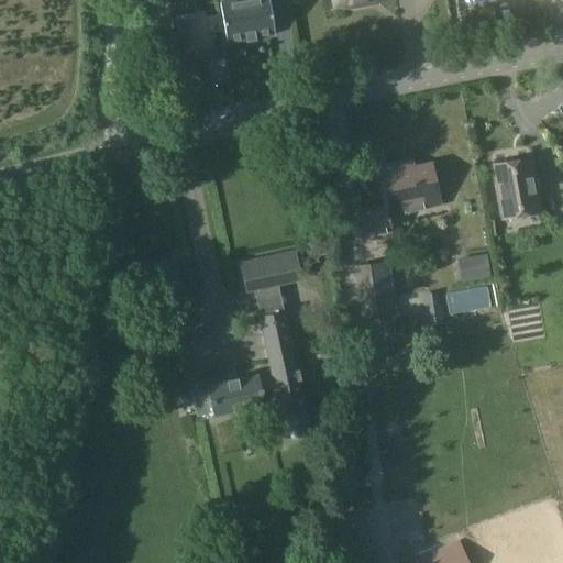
[(239,0),(220,0),(221,3),(220,3),(225,43),(245,40),(245,43),(246,42),(254,41),(255,41),(255,39),(274,35),(268,0),(240,0),(239,0)]
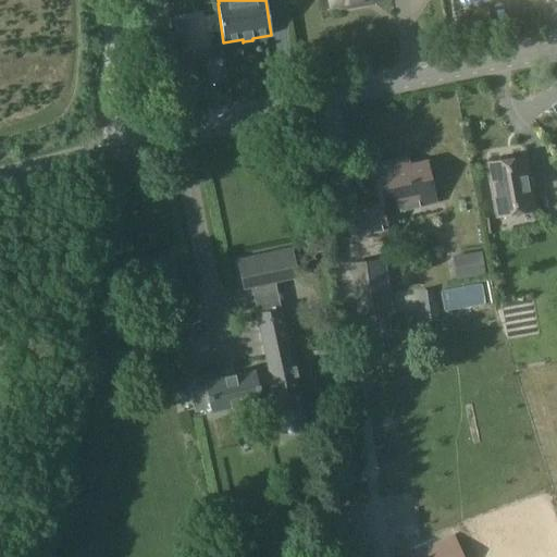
[(213,11),(199,13),(166,19),(171,51),(205,46),(202,34),(217,31),(213,11)]
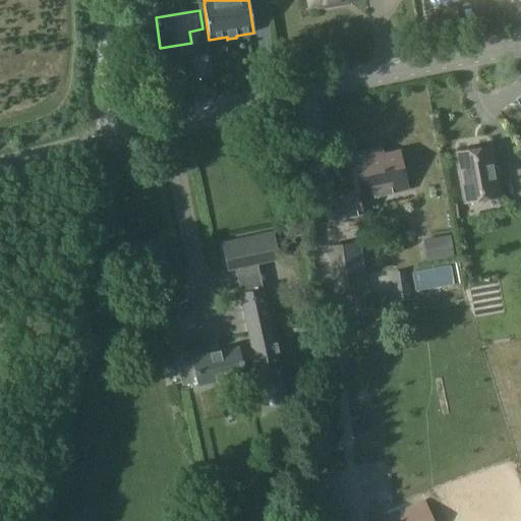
[(465,201),(499,195),(489,149),(457,154),(465,201)]
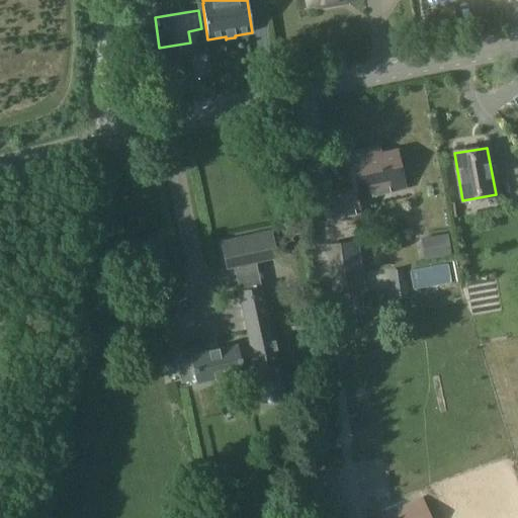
[(350,190),(320,196),(326,225),(358,218),(354,198),(403,188),(396,153),(379,157),(377,149),(343,157),(350,190)]
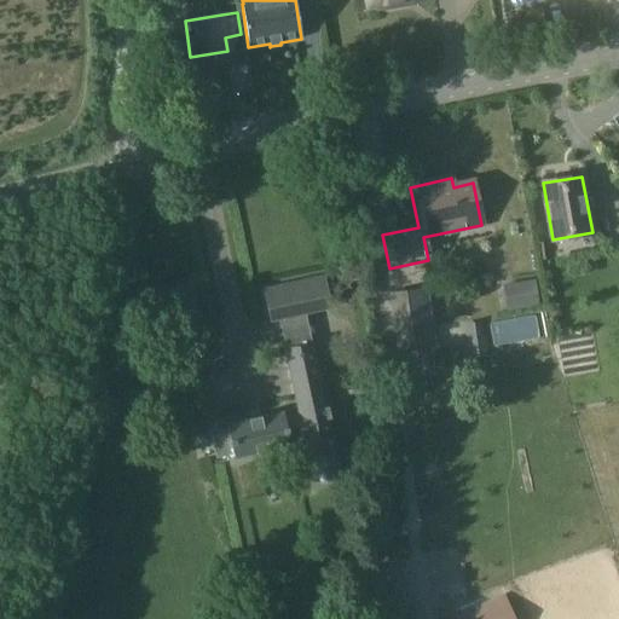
[(323,276),(264,289),(271,322),(330,308),(323,276)]
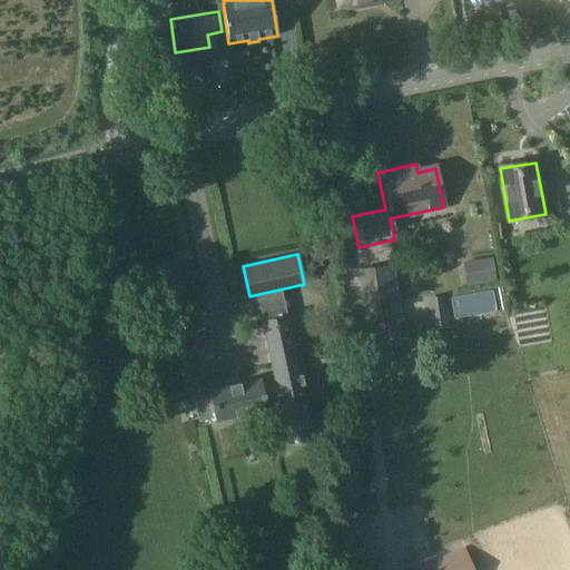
[(475,262),(479,284),(497,282),(492,258),(475,262)]
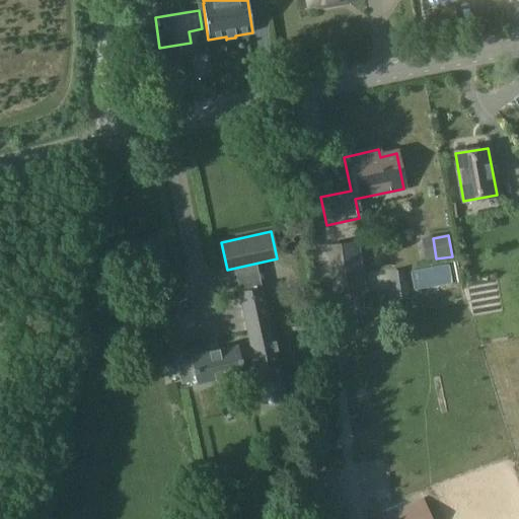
[(365,292),(358,241),(325,245),(332,296),(365,292)]
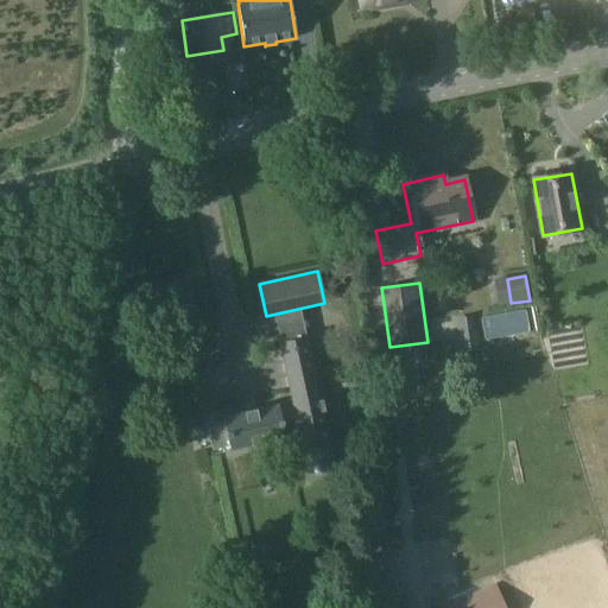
[(223,422),(213,425),(217,448),(228,445),(229,450),(285,438),(284,435),(298,431),(302,448),(330,442),(306,336),(279,342),(290,392),(291,392),(296,391),(299,403),(293,404),(293,403),(292,403),(292,405),(279,409),(278,405),(222,417),(223,422)]
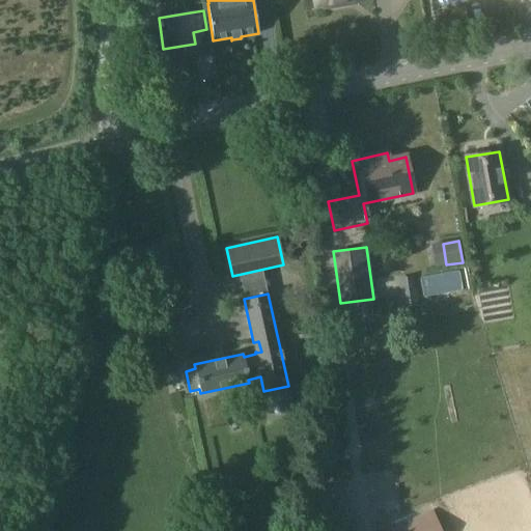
[(239,330),(222,332),(224,350),(241,348),(239,330)]
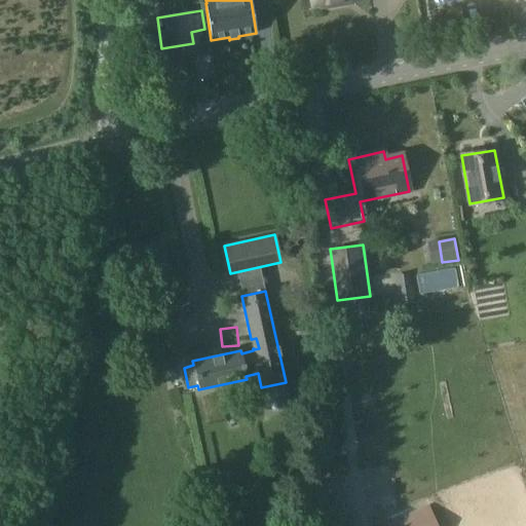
[(435,525),(430,516),(405,525),(435,525)]
